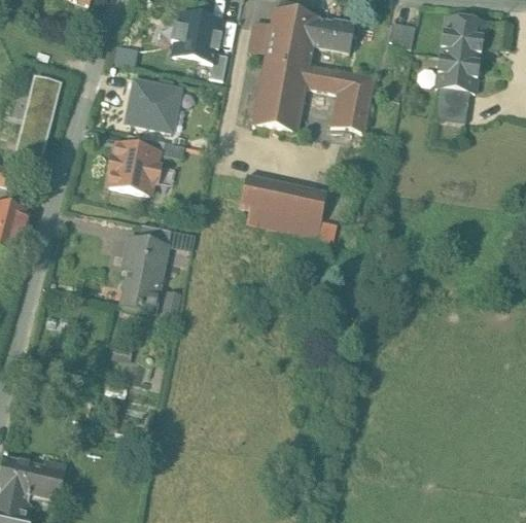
[(275,10),(253,126),(296,134),(306,86),(309,65),(313,46),(318,18),(275,10)]
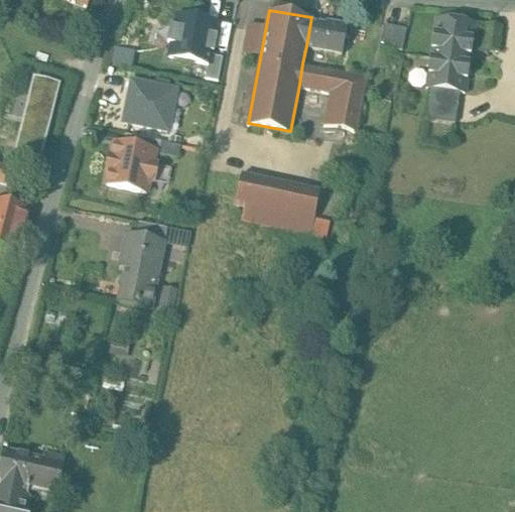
[(218,22),(174,13),(167,54),(212,60),(218,22)]
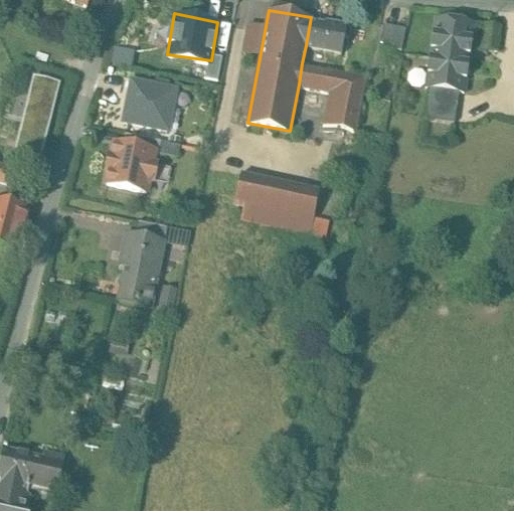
[(474,21),(436,16),(431,55),(469,60),(474,21)]
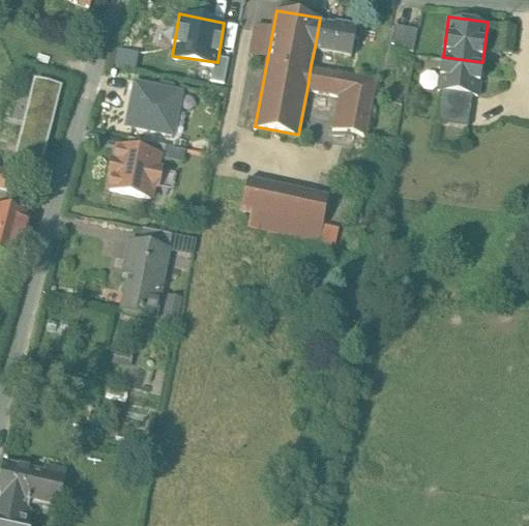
[(357,24),(335,21),(335,24),(321,21),(321,18),(320,18),(315,47),(351,53),(357,24)]
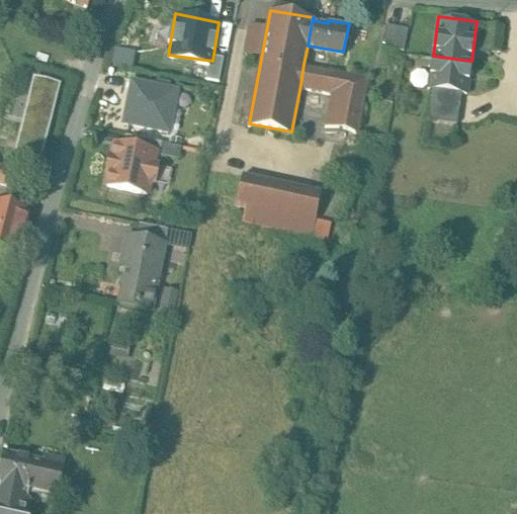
[(398,23),(383,20),(378,43),(394,45),(398,23)]
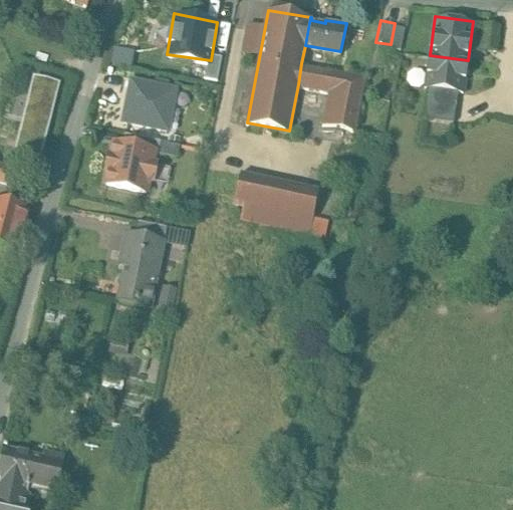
[(406,25),(395,23),(391,44),(402,47),(406,25)]
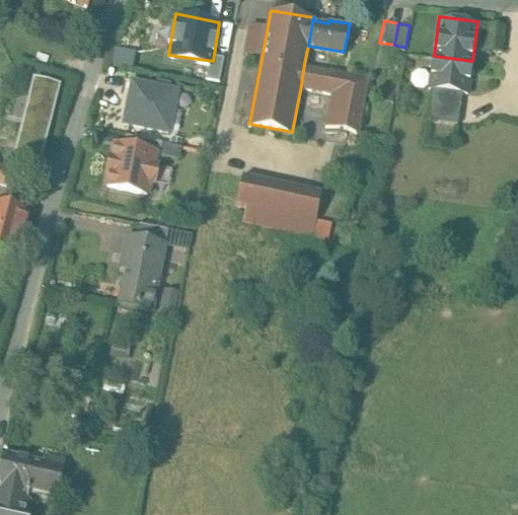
[(472,61),(434,56),(430,85),(434,86),(462,90),(468,90),(472,61)]
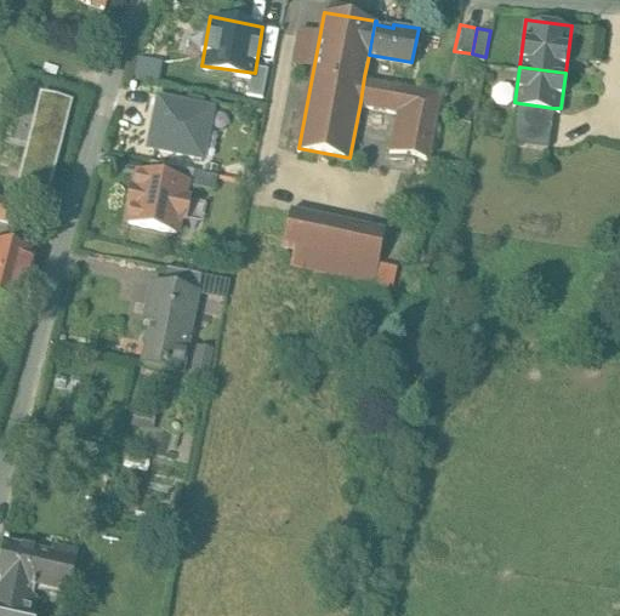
[(441,91),(364,77),(360,102),(398,109),(391,148),(430,157),(441,91)]
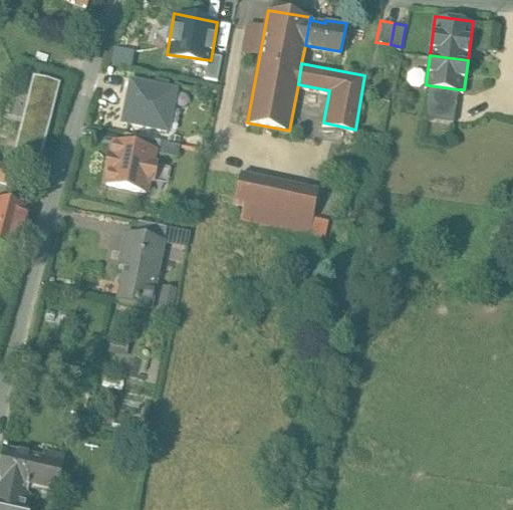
[(174,87),(133,79),(124,118),(168,128),(175,93),(174,87)]
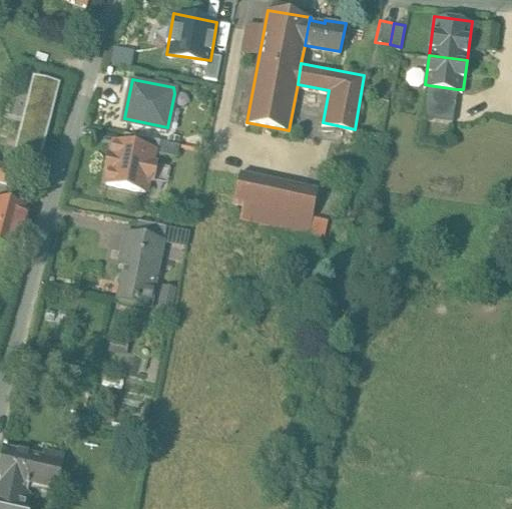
[(457,89),(429,85),(425,116),(453,120),(457,89)]
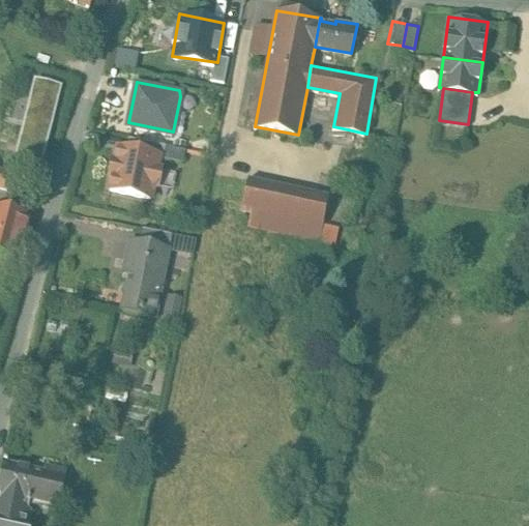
[(32,93),(17,154),(40,161),(56,99),(32,93)]
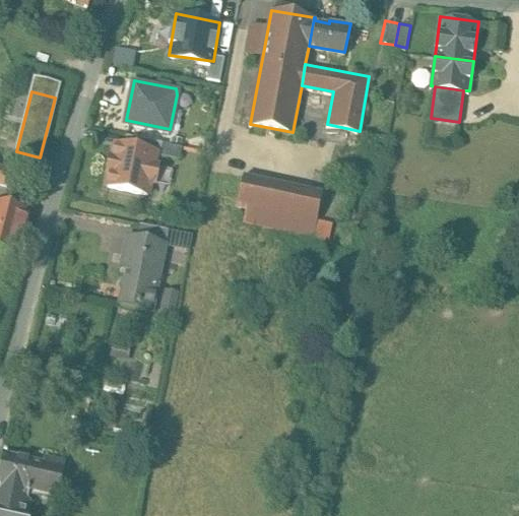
[(163,140),(127,132),(124,144),(156,151),(160,152),(163,140)]
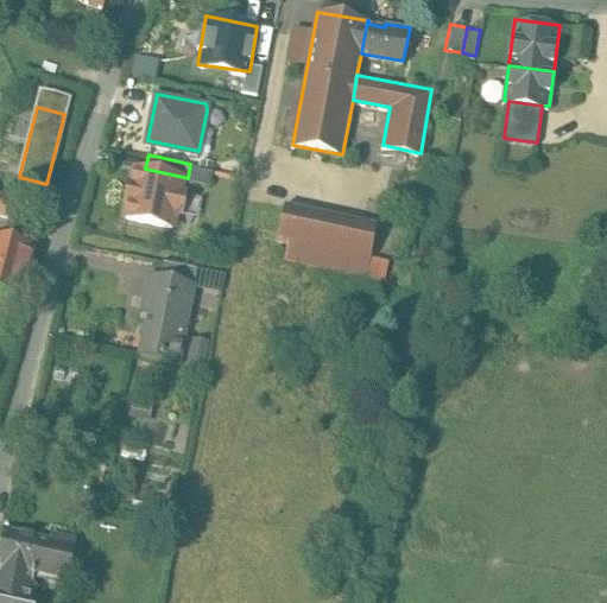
[(145,169),(137,167),(133,182),(131,182),(127,198),(130,198),(126,214),(174,223),(176,209),(181,210),(184,191),(179,190),(183,177),(145,169)]
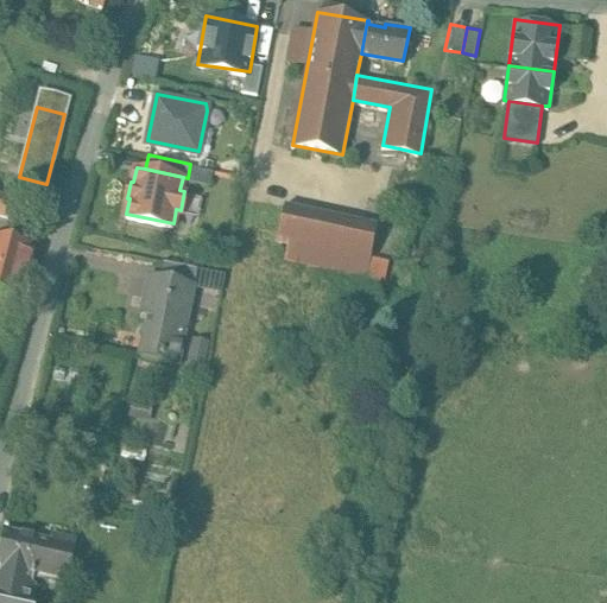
[(13,196),(0,192),(0,211),(8,215),(13,196)]
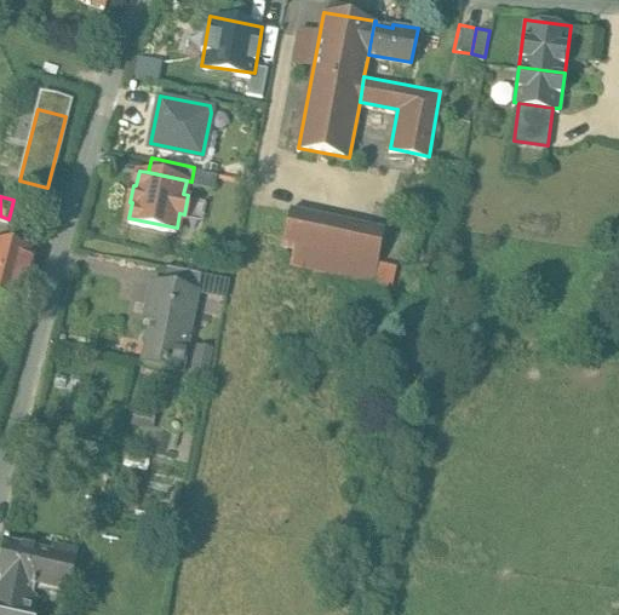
[(385,226),(290,208),(282,245),(294,247),(378,263),(385,226)]
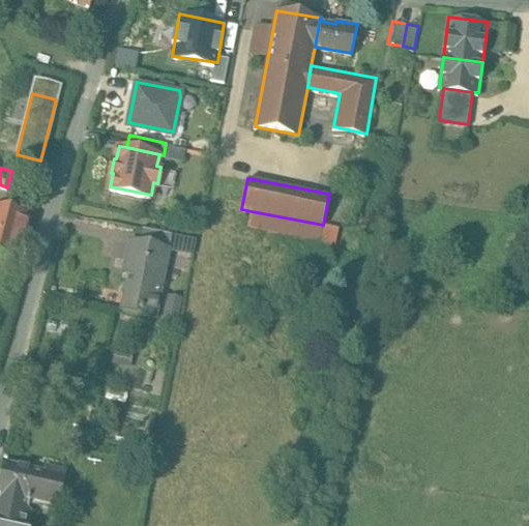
[(0,207),(0,254),(18,258),(29,214),(0,207)]
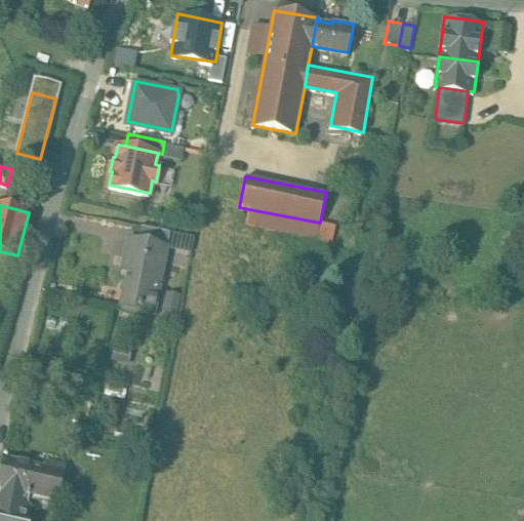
[(320,223),(249,209),(246,224),(317,237),(320,223)]
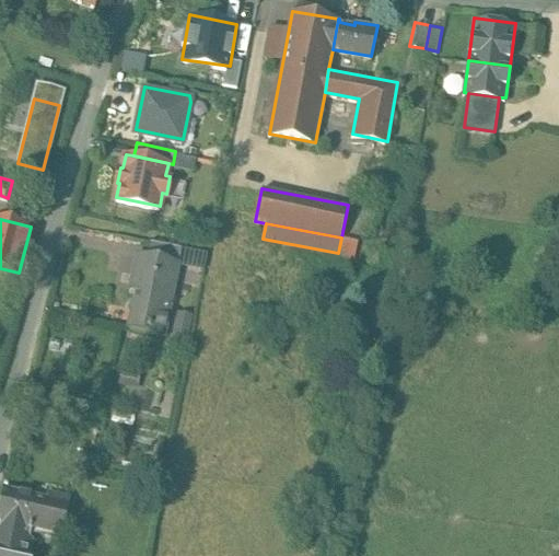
[(208,252),(150,240),(148,255),(179,262),(205,267),(208,252)]
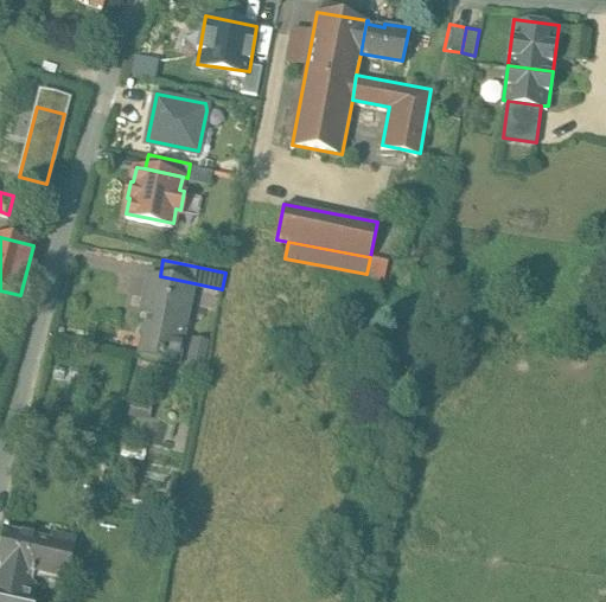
[(160,276),(148,274),(142,311),(150,312),(141,351),(179,359),(195,283),(160,276)]
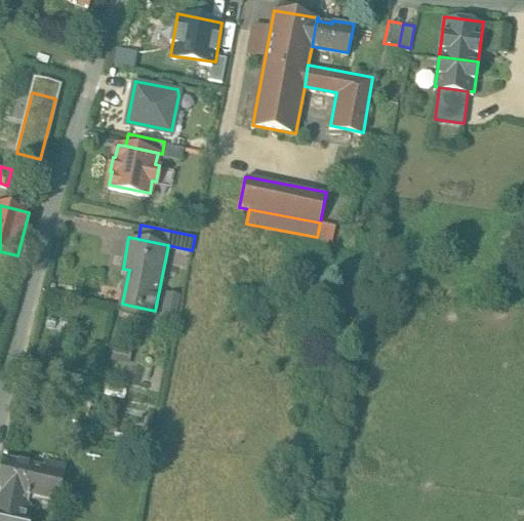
[(180,292),(168,289),(162,318),(174,320),(180,292)]
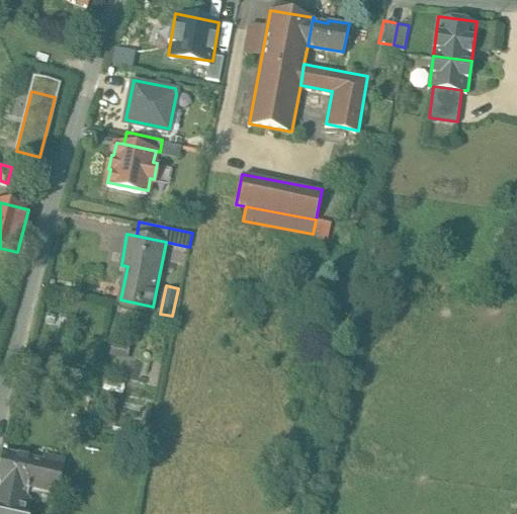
[(45,456),(3,447),(0,461),(0,476),(1,477),(30,483),(59,490),(66,456),(46,451),(45,456)]
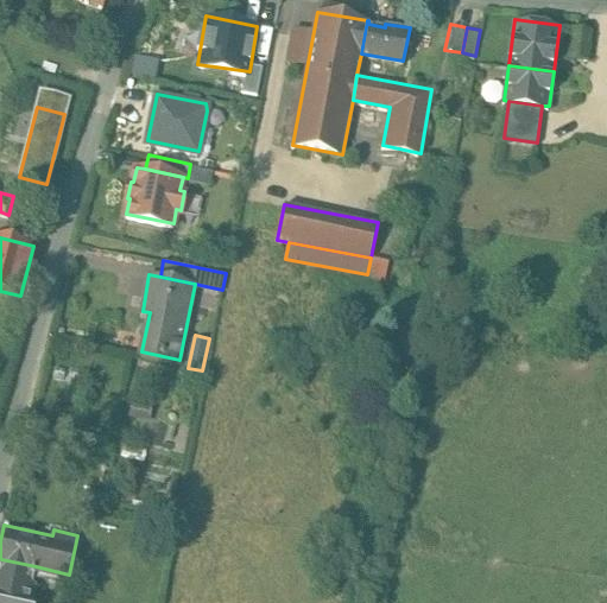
[(36,566),(1,559),(0,563),(0,602),(30,602),(36,579),(33,578),(35,570),(36,566)]
